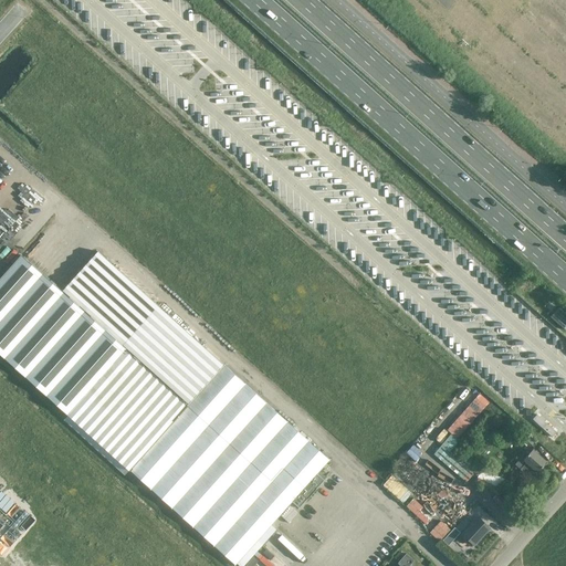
[(300,493),(329,460),(98,251),(62,292),(21,255),(0,278),(0,353),(234,565),(258,541),(262,545),(276,530),(271,525),(282,514),(289,520),(307,500),(300,493)]
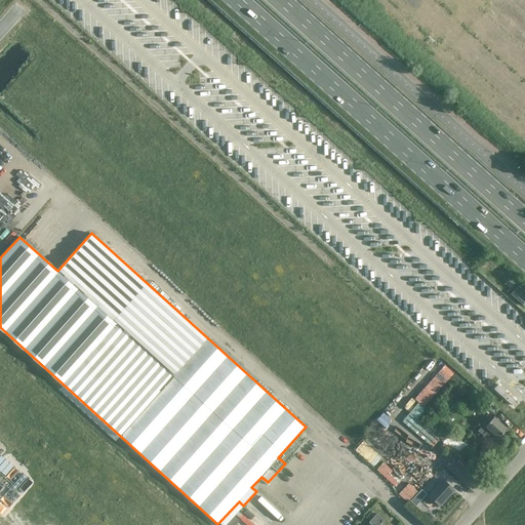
[(524,290),(519,285),(511,294),(524,307),(524,305),(524,290)]
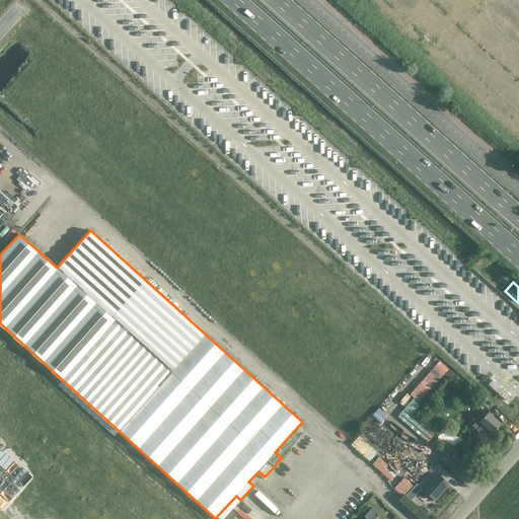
[(436,431),(413,412),(449,367),(439,359),(411,393),(414,395),(398,415),(429,440),(436,431)]
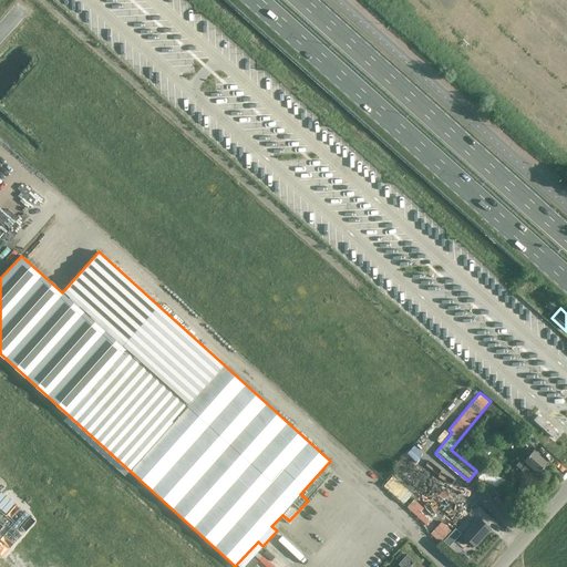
[(538,415),(534,420),(554,437),(558,433),(538,415)]
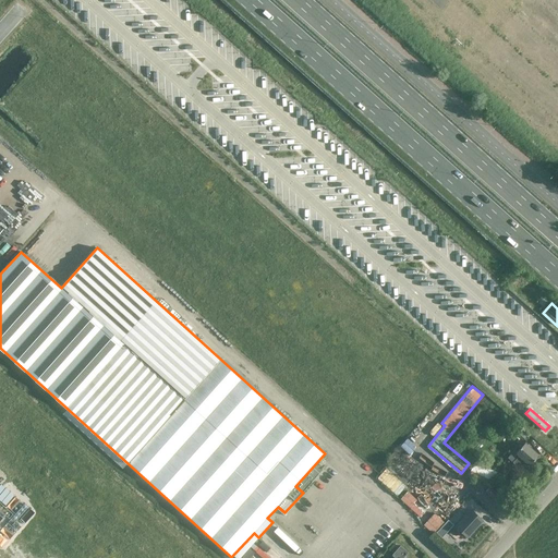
[(530,466),(540,456),(524,444),(517,452),(514,450),(508,458),(523,472),(530,465),(530,466)]
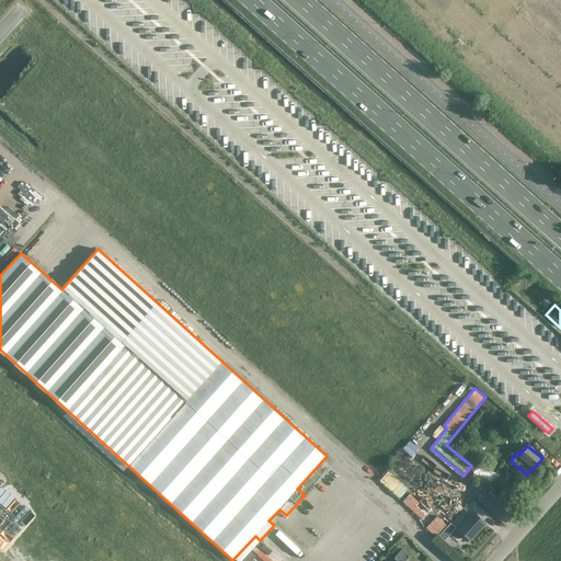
[(409,482),(422,468),(408,455),(395,469),(409,482)]
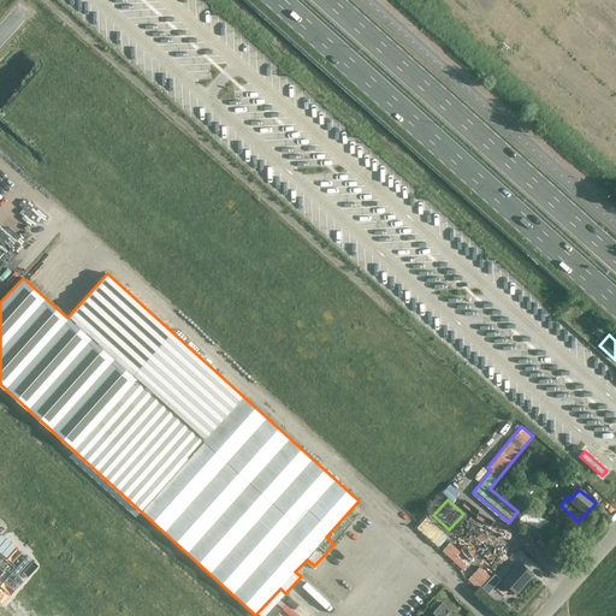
[(533,525),(532,528),(542,533),(549,519),(526,507),(521,519),(533,525)]
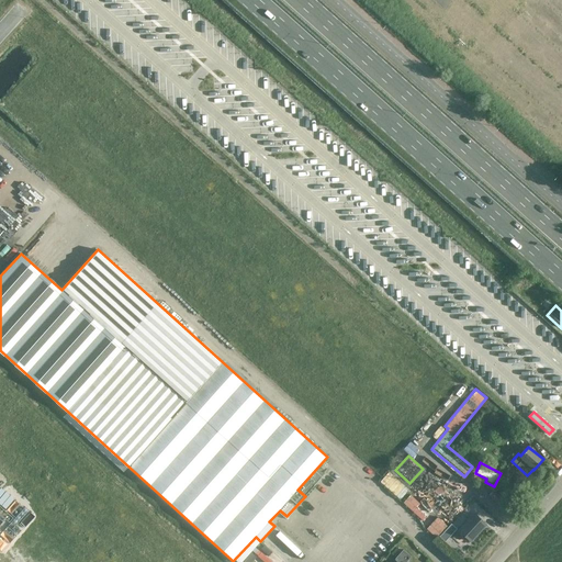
[(381,480),(397,494),(405,484),(390,470),(381,480)]
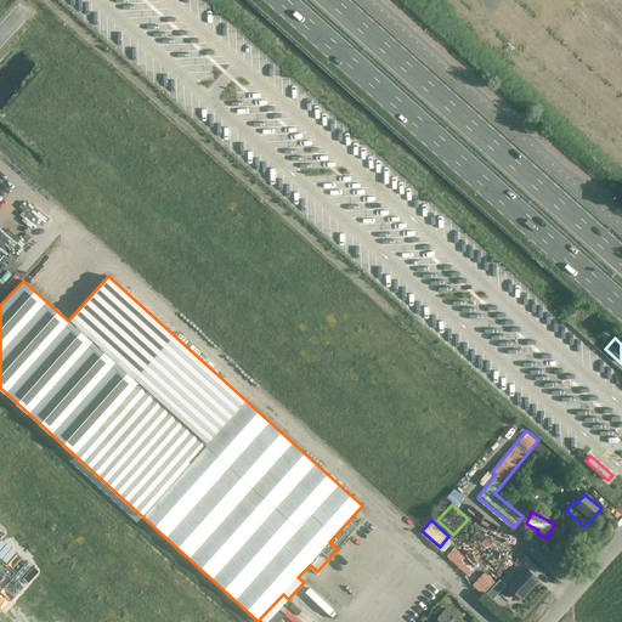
[(476,525),(459,543),(499,580),(499,578),(509,587),(509,588),(521,600),(538,581),(526,569),(516,560),(515,560),(476,525)]
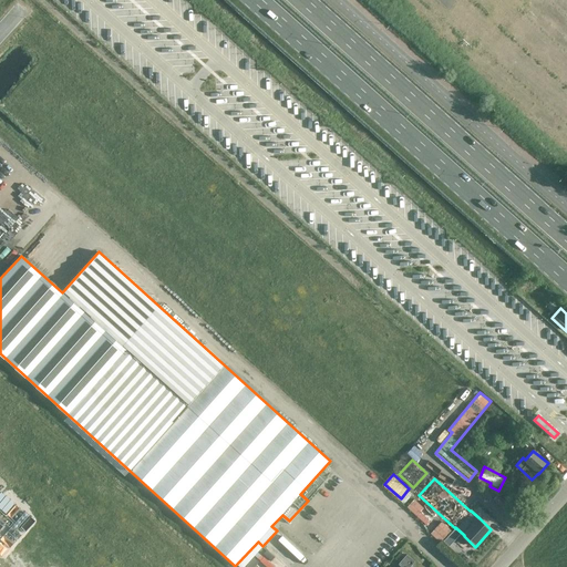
[(426,524),(434,516),(415,497),(408,505),(426,524)]
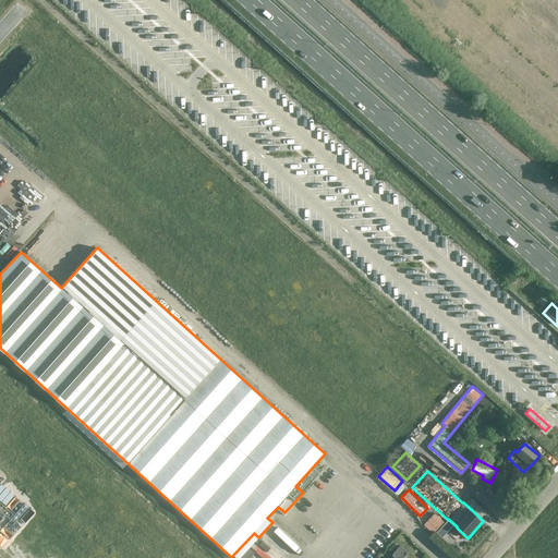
[(400,546),(399,547),(395,543),(388,549),(393,554),(391,556),(393,557),(403,557),(408,554),(400,546)]
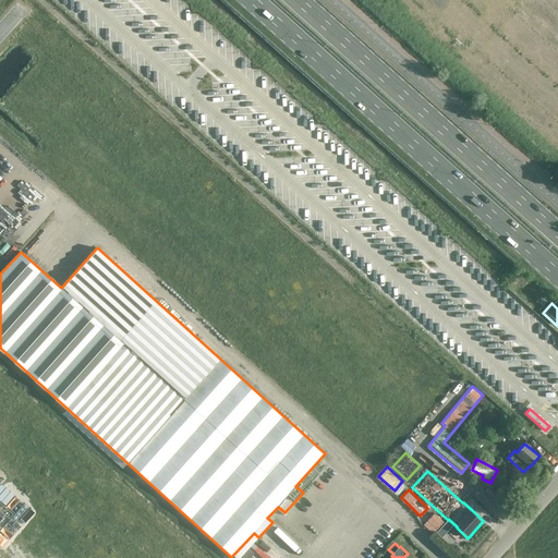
All buildings are outlined.
